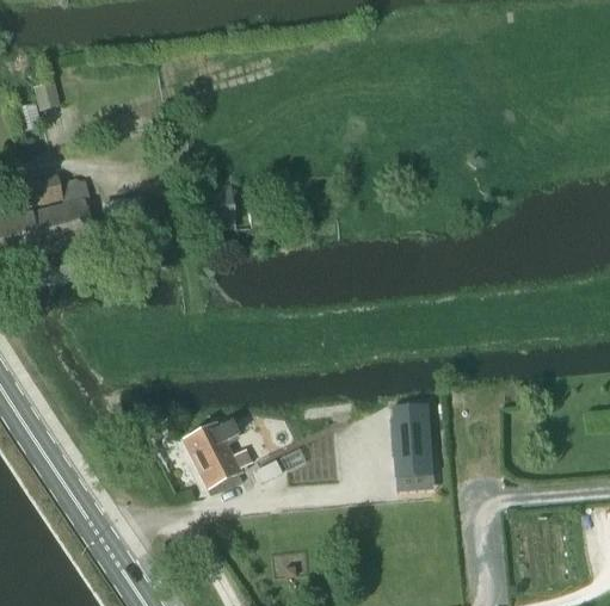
[(35,86),(41,111),(60,106),(53,81),(35,86)]
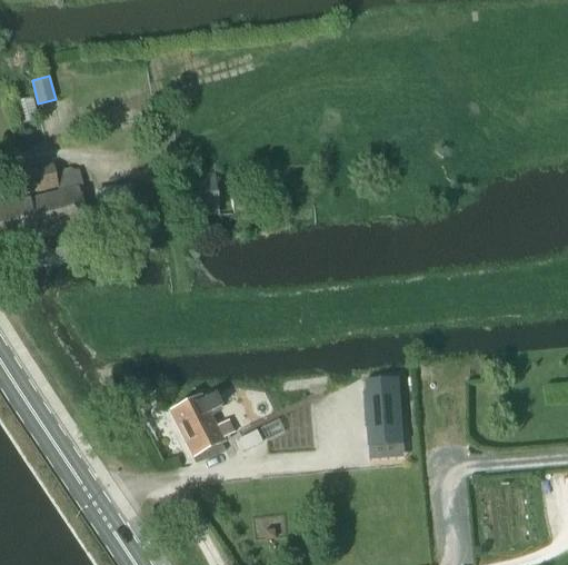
[(16,100),(21,122),(39,118),(33,96),(16,100)]
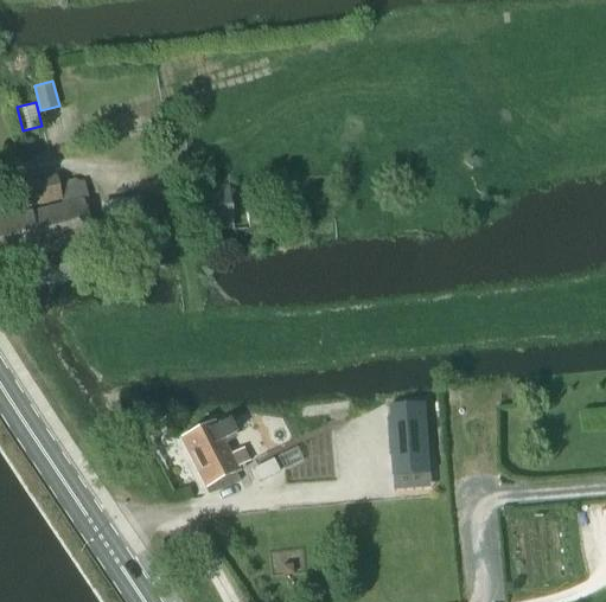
[(77,273),(72,250),(44,257),(43,250),(91,239),(83,198),(88,197),(84,180),(78,181),(72,178),(57,181),(56,173),(4,184),(10,207),(61,197),(61,202),(0,215),(0,260),(34,253),(36,260),(29,262),(33,282),(77,273)]
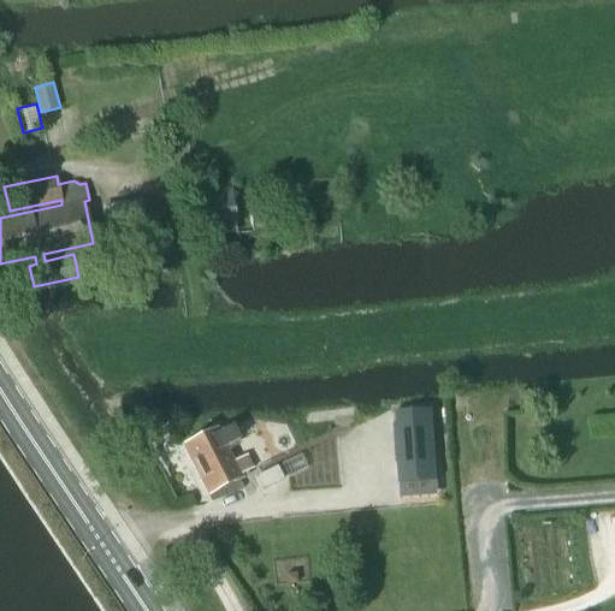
[(232,185),(194,189),(199,235),(236,231),(232,185)]
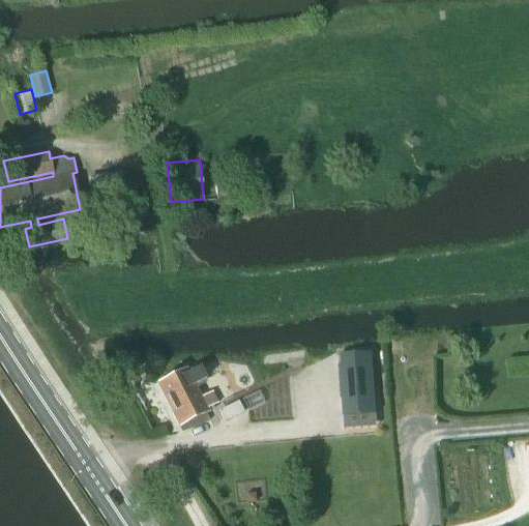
[(373,348),(340,350),(345,412),(377,410),(373,348)]
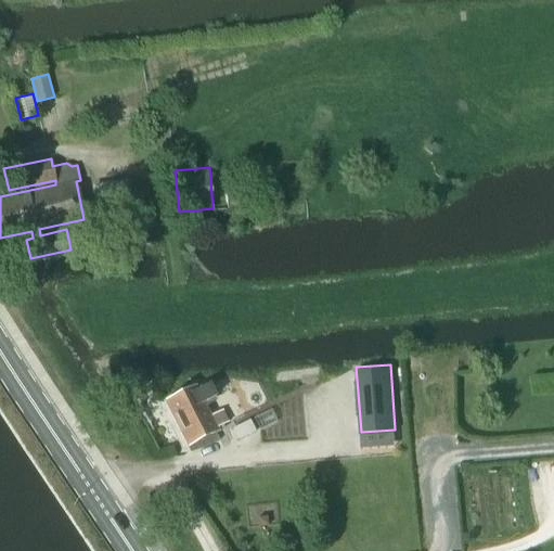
[(195,384),(166,399),(177,421),(206,407),(203,401),(216,395),(209,382),(198,388),(196,384),(195,384)]
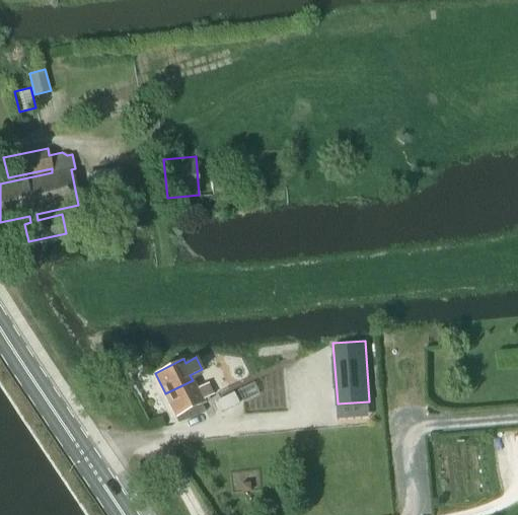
[(193,380),(165,393),(176,414),(203,400),(202,397),(213,391),(208,381),(197,387),(193,380)]
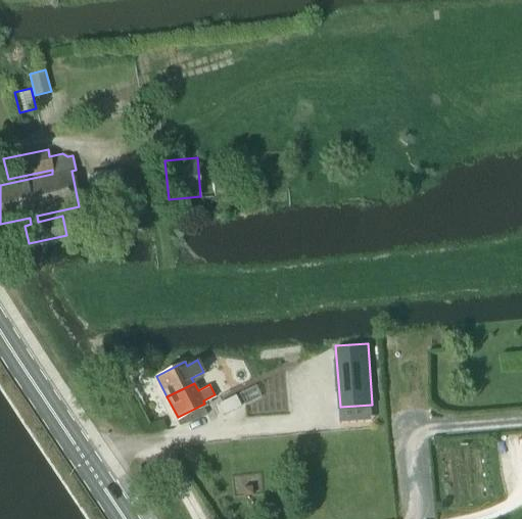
[(235,393),(221,400),(226,412),(241,404),(235,393)]
